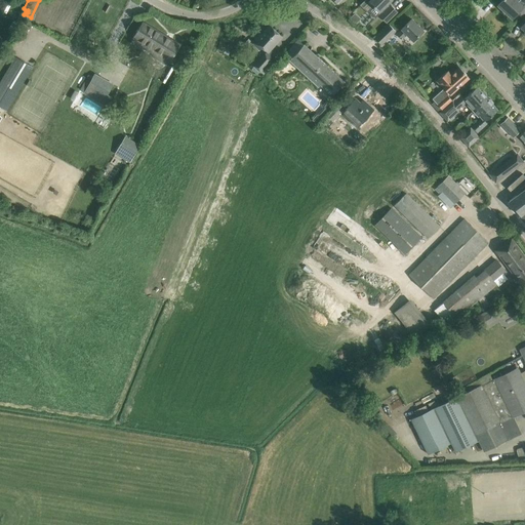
[(364,0),(360,5),(363,8),(367,12),(368,11),(373,6),(379,12),(379,11),(381,13),(379,15),(386,22),(397,11),(391,5),(389,6),(387,4),(389,3),(391,0),(364,0)]
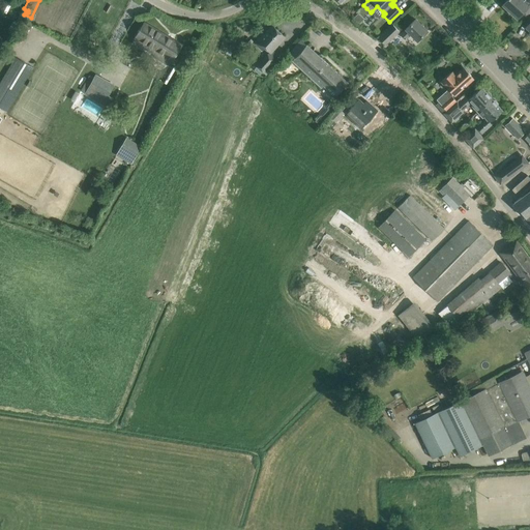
[(529,0),(506,0),(502,5),(518,19),(522,13),(526,18),(529,12),(529,0)]
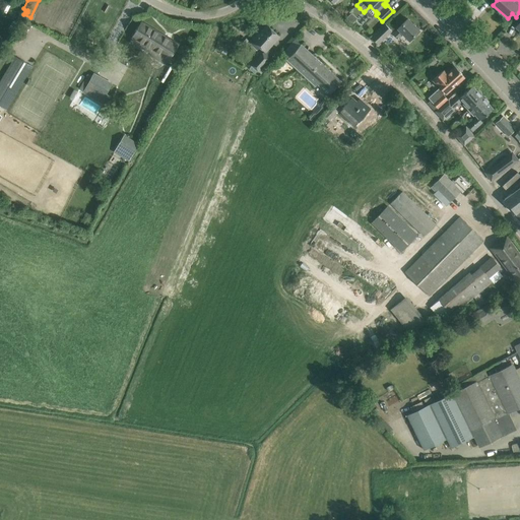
[(351,13),(346,18),(351,23),(356,18),(351,13)]
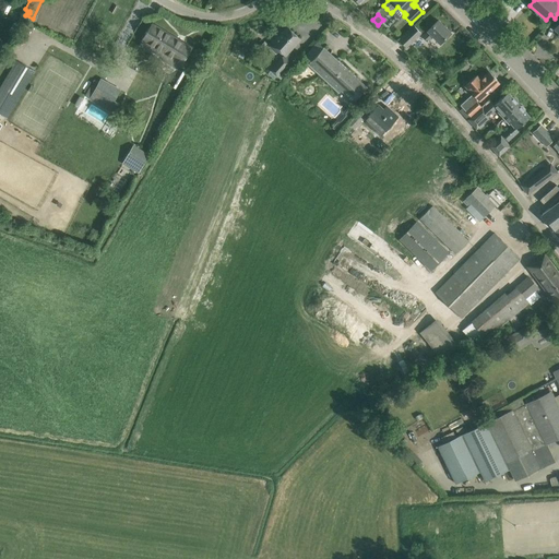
[(433,36),(440,43),(451,33),(438,21),(421,36),(427,42),(433,36)]
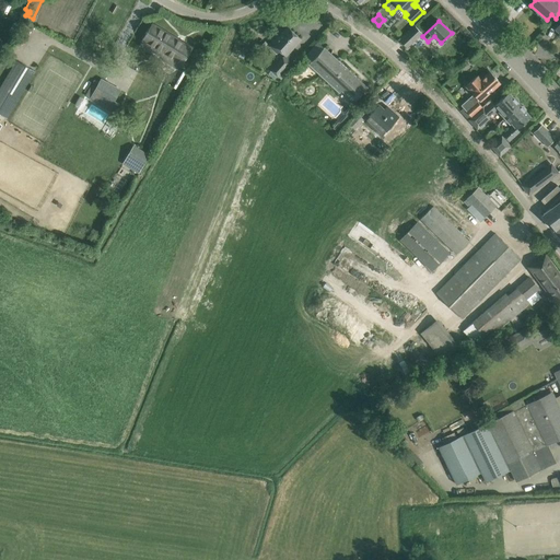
[(155,47),(182,63),(191,48),(152,24),(142,39),(143,41),(140,46),(152,53),(155,47)]
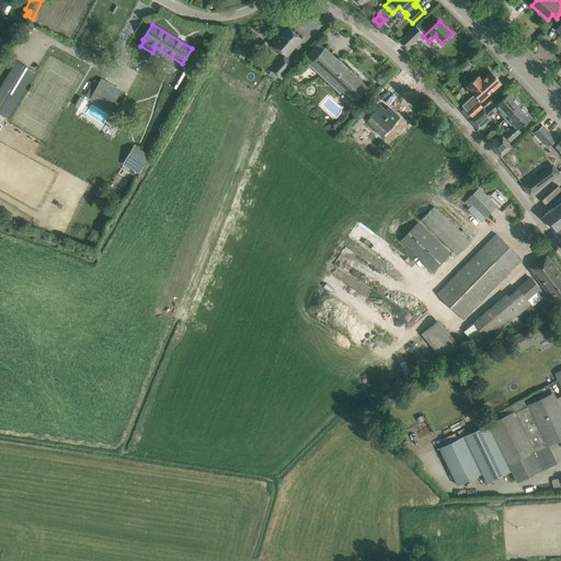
[(423,33),(415,26),(401,41),(408,48),(423,33)]
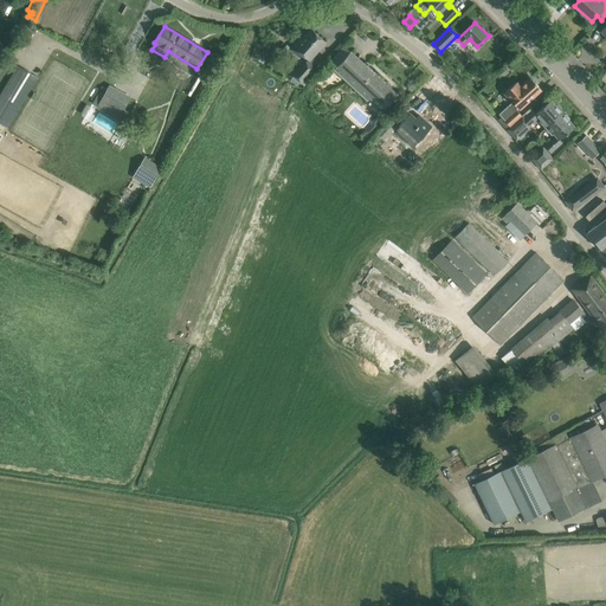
[(290,49),(297,55),(300,51),(309,59),(326,43),(311,30),(302,39),(301,38),(290,49)]
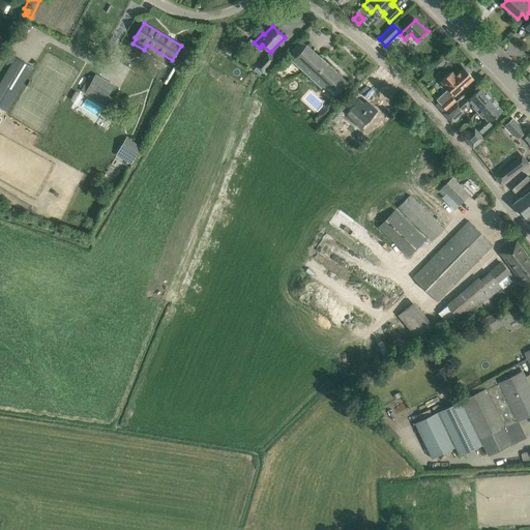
[(323,86),(335,96),(348,83),(306,45),(301,39),(294,48),(290,53),(295,58),(292,61),(321,88),(323,86)]
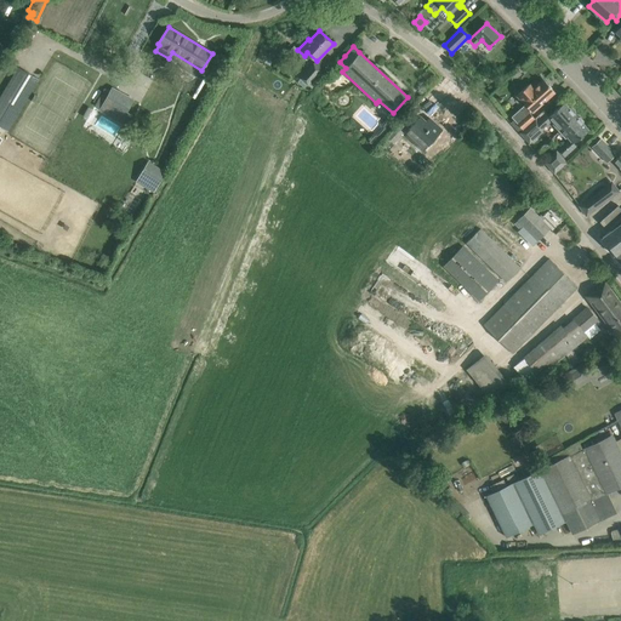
[(300,79),(307,85),(322,70),(313,63),(300,79)]
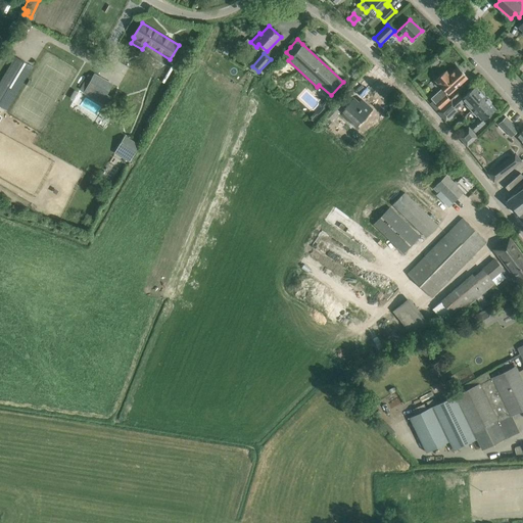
[(0,106),(6,111),(33,66),(16,56),(0,84),(0,106)]
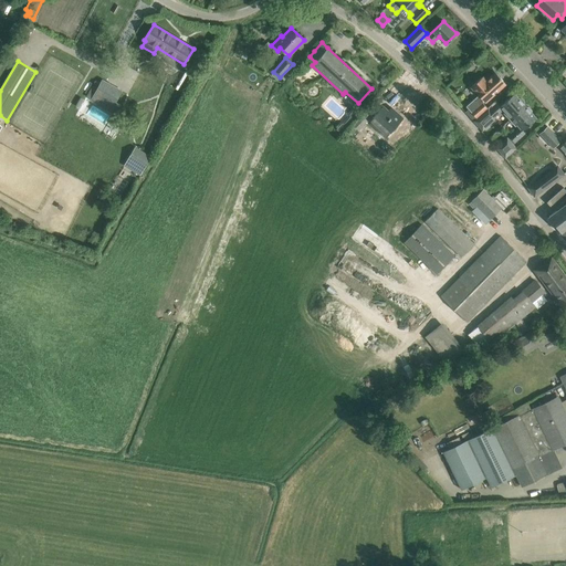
[(479,94),(465,106),(477,118),(488,108),(483,103),(505,84),(495,73),(486,82),(482,76),(471,86),(479,94)]
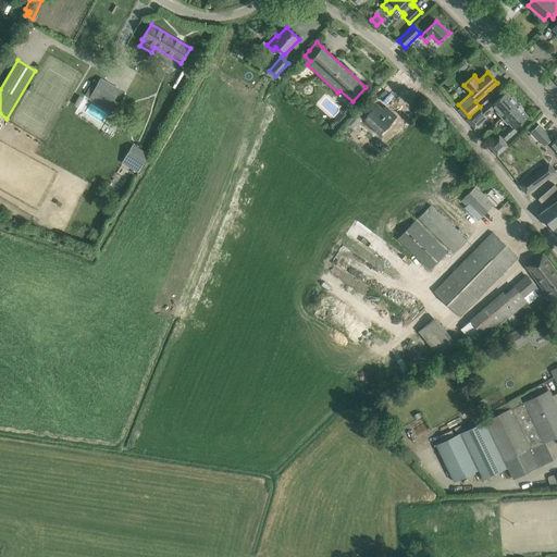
[(114,100),(120,89),(101,79),(90,98),(114,113),(120,103),(114,100)]
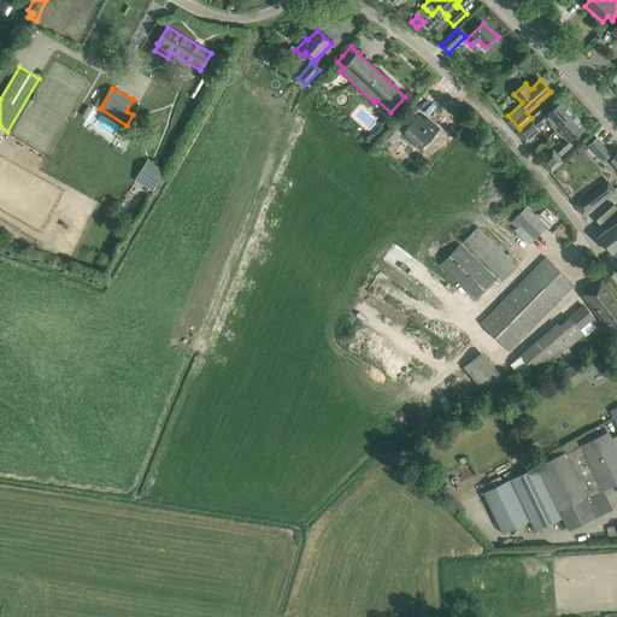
[(519,129),(516,133),(526,142),(539,131),(538,130),(550,119),(552,122),(550,124),(556,130),(573,116),(560,101),(546,115),(541,110),(532,118),(519,129)]
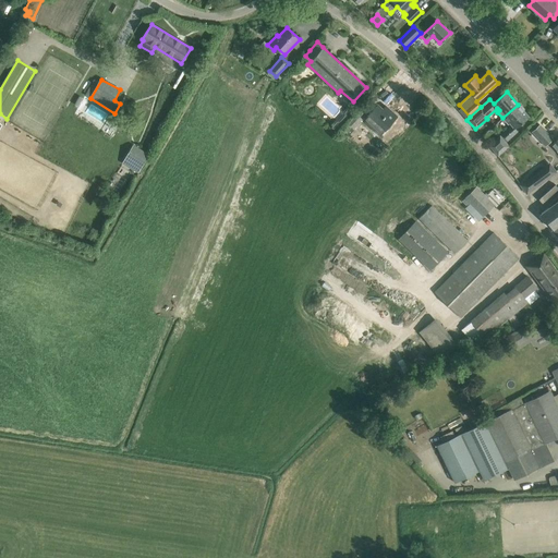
[(367,117),(364,120),(380,134),(389,124),(397,117),(386,107),(383,110),(377,105),(370,113),(367,117)]
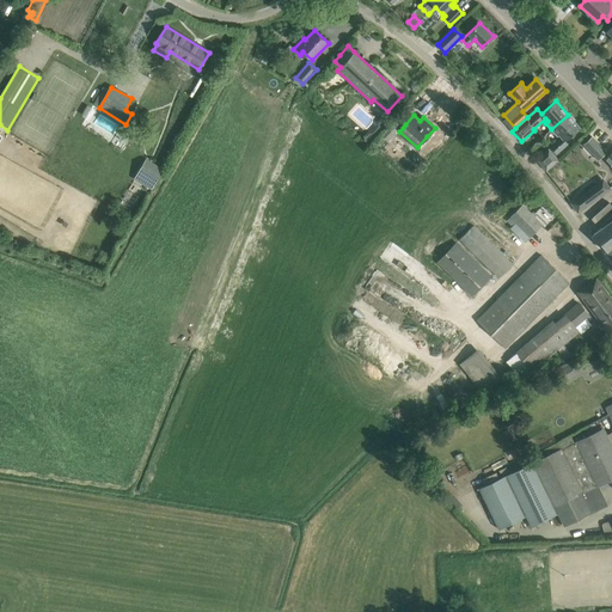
[(568,144),(565,141),(580,128),(568,115),(551,129),(557,136),(560,135),(562,136),(550,147),(556,154),(568,144)]
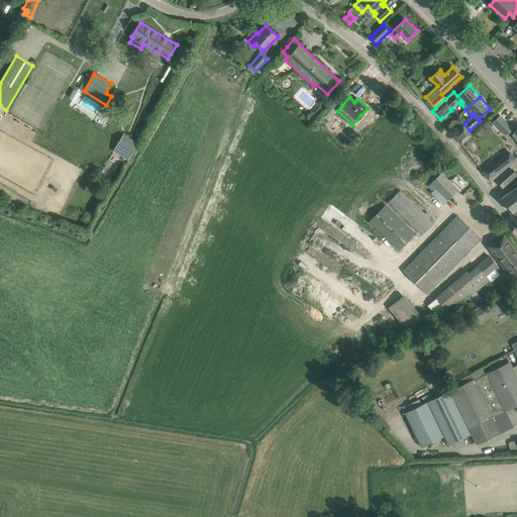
[(312,122),(328,105),(323,100),(320,104),(320,107),(315,112),(312,113),(307,118),(312,122)]
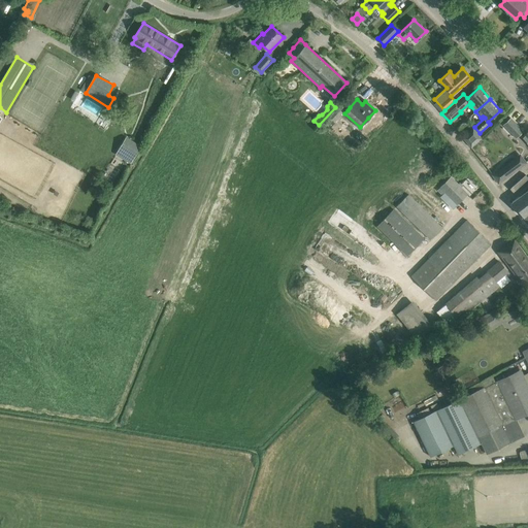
[(329,117),(334,122),(347,108),(341,103),(329,117)]
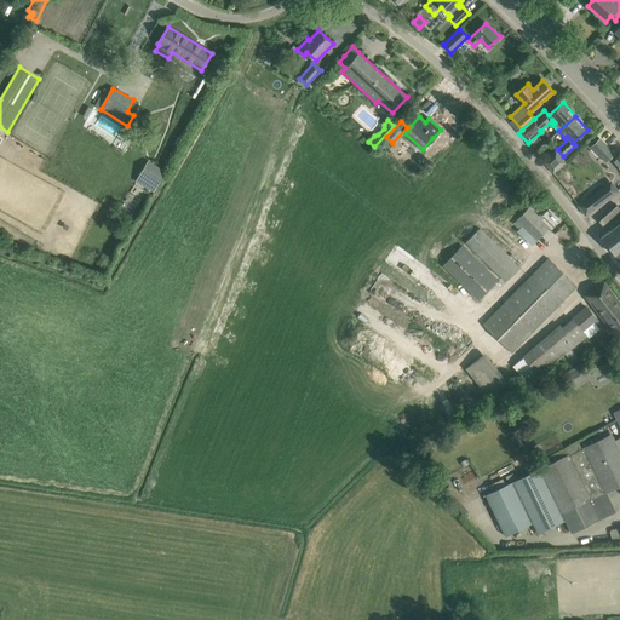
[(604,143),(596,150),(607,162),(614,154),(604,143)]
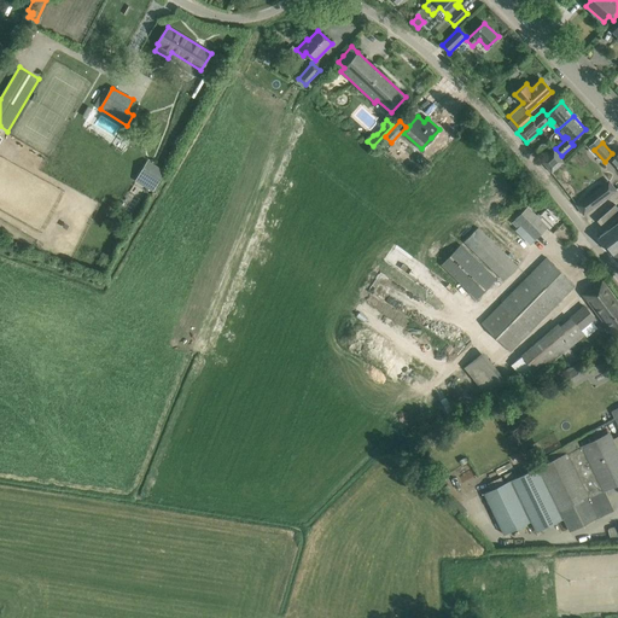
[(564,162),(554,150),(541,162),(552,173),(564,162)]
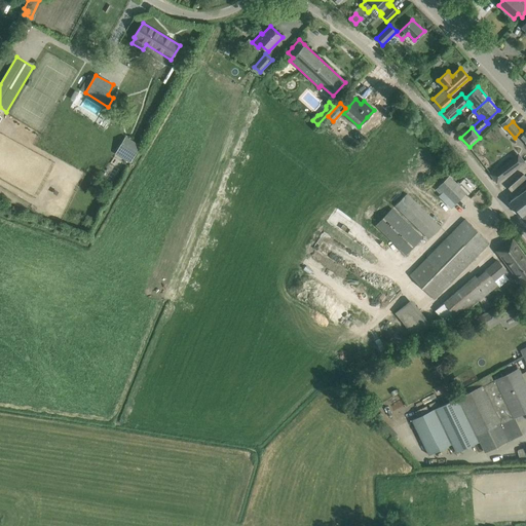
[(127,138),(118,153),(133,161),(142,146),(127,138)]
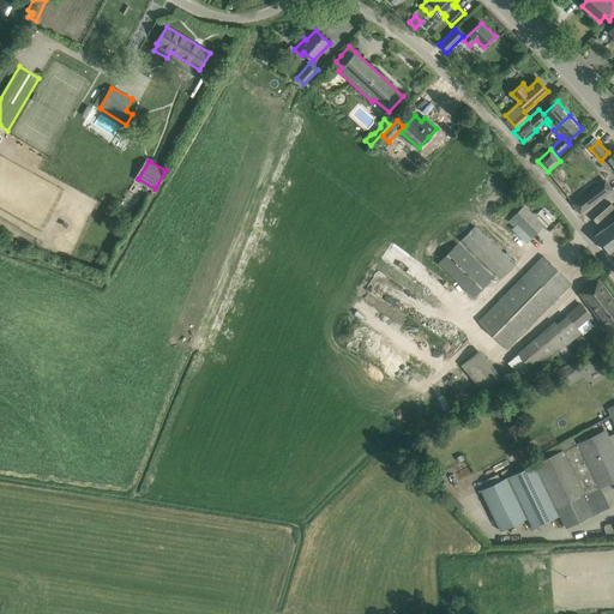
[(573,203),(573,204),(579,214),(606,194),(599,185),(573,203)]
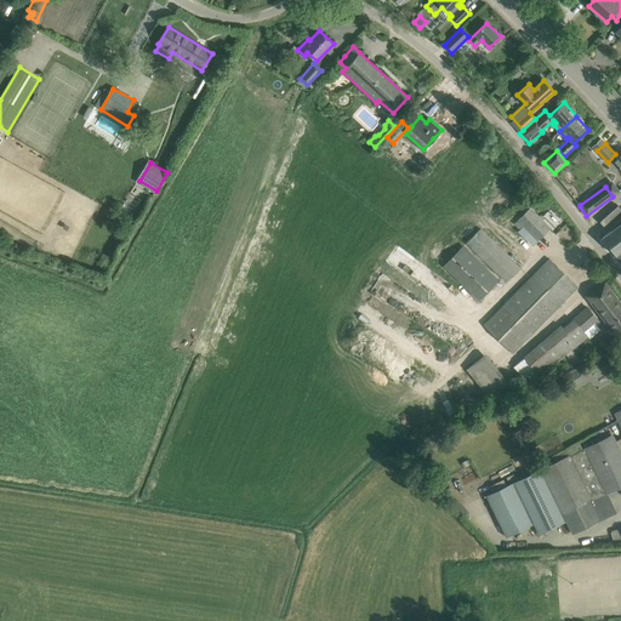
[(524,226),(518,232),(531,246),(537,240),(550,228),(530,209),(525,214),(522,217),(518,221),(524,226)]
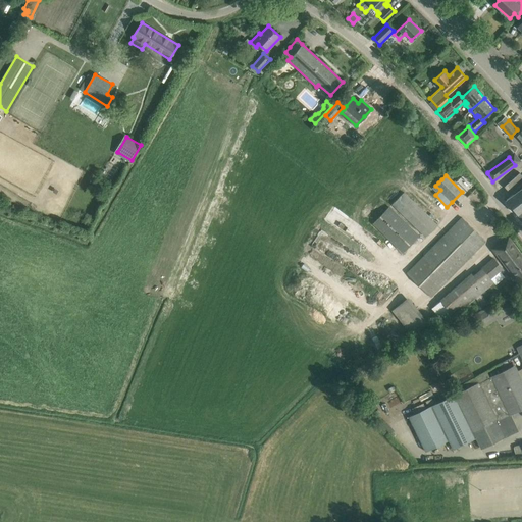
[(521,188),(506,200),(521,220),(521,188)]
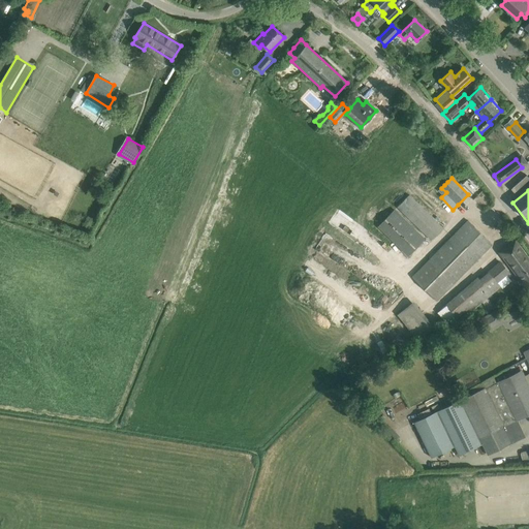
[(397,208),(431,241),(443,228),(409,194),(397,208)]
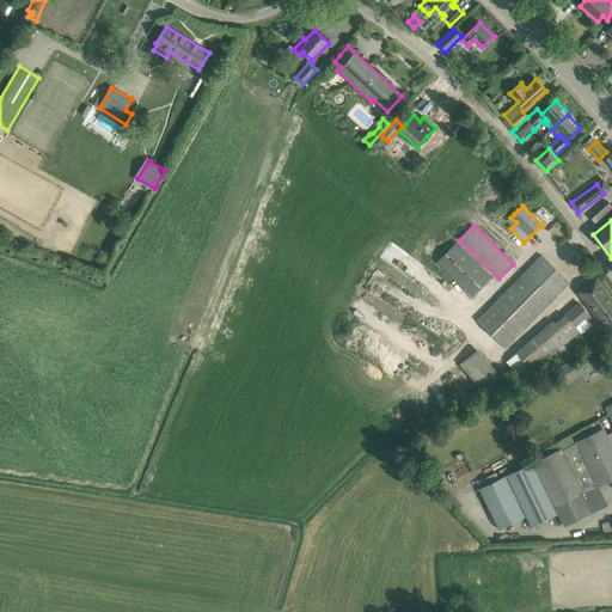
[(436,263),(472,298),(493,277),(457,242),(436,263)]
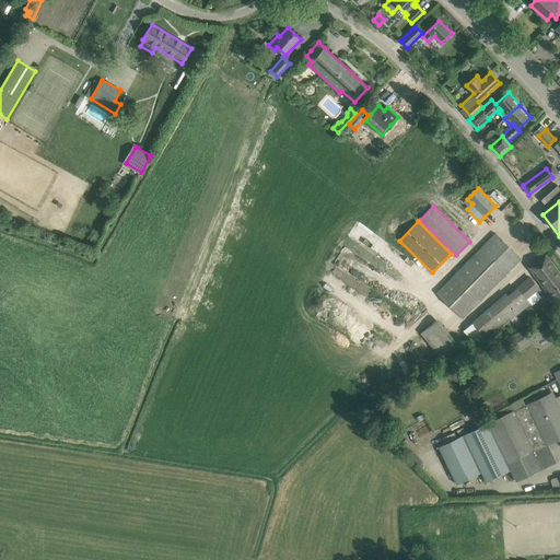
[(436,293),(463,318),(521,259),(496,233),(436,293)]
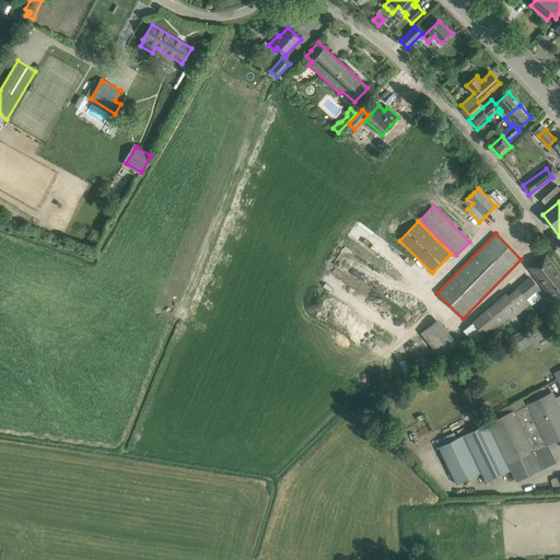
[(557,304),(559,301),(559,273),(545,255),(528,267),(557,304)]
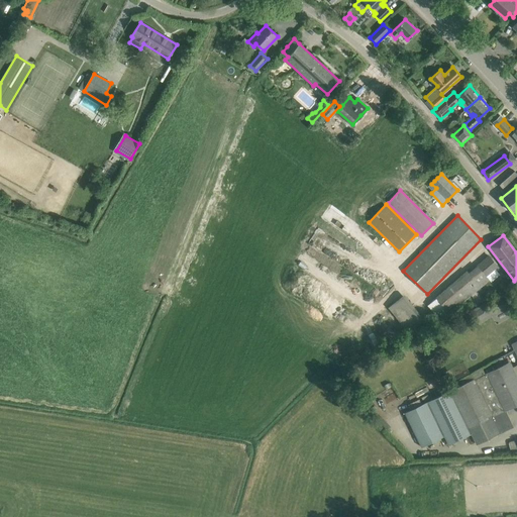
[(449,313),(489,281),(487,278),(499,268),(489,254),(477,265),(478,265),(469,273),(467,271),(435,297),(436,298),(425,308),(428,311),(430,309),(437,317),(446,310),(449,313)]
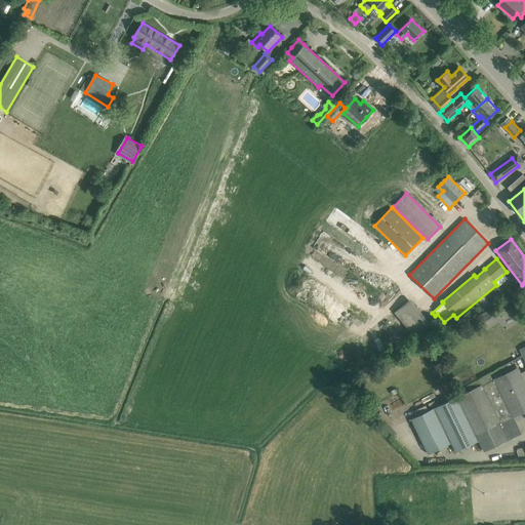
[(417,329),(427,320),(407,298),(397,308),(417,329)]
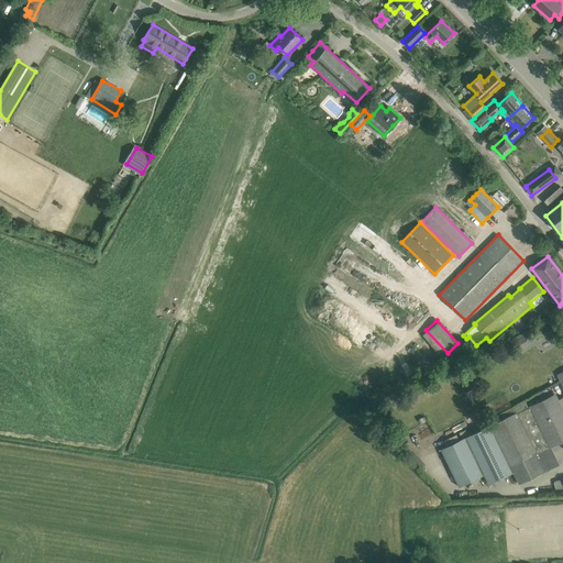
[(521,354),(539,344),(543,352),(552,348),(548,340),(542,343),(536,332),(516,344),(521,354)]
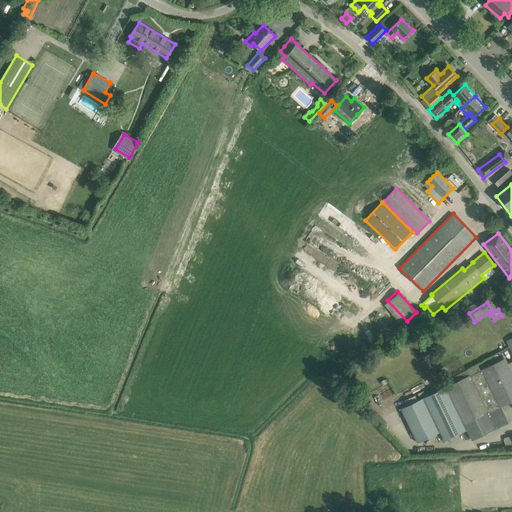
[(511,400),(511,374),(504,359),(401,408),(417,443),(440,432),(444,441),(467,430),(472,440),(508,423),(500,406),(511,400)]
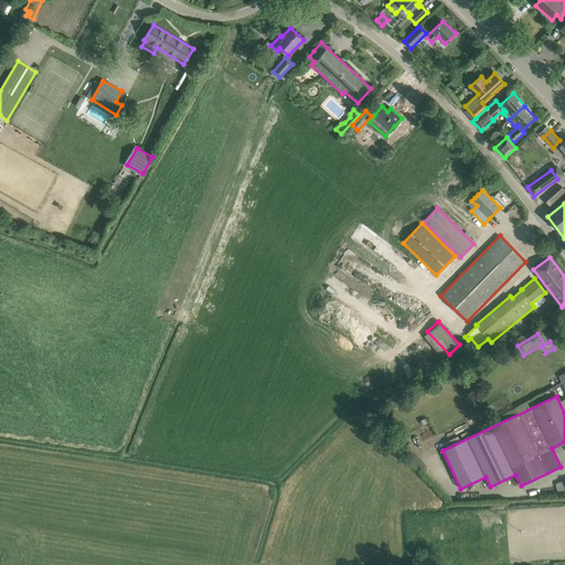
All buildings are outlined.
